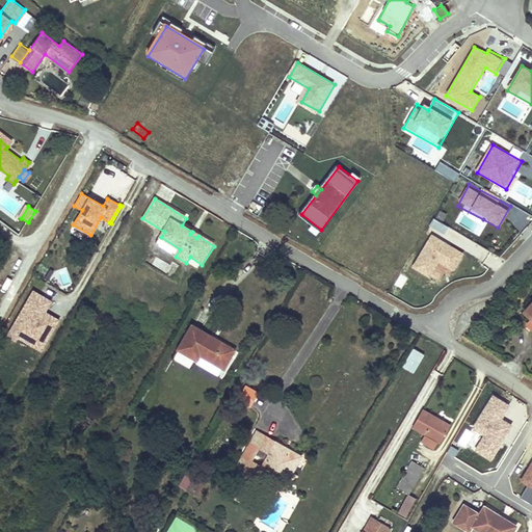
[(464,254),(432,235),(413,268),(429,277),(437,263),(453,272),(464,254)]
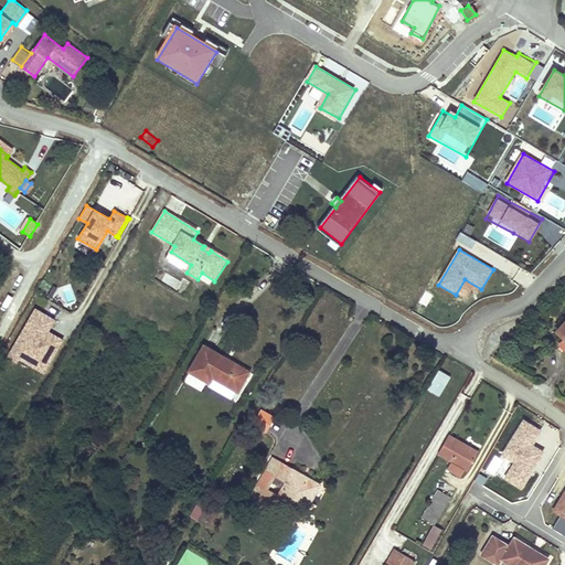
[(191,265),(171,252),(167,259),(187,273),(191,265)]
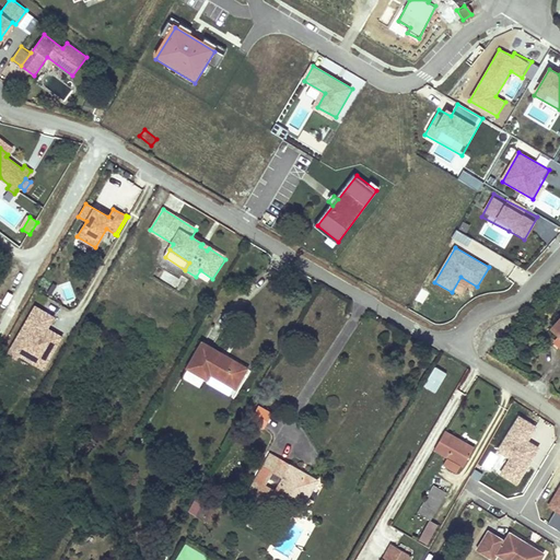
[(55,315),(36,304),(10,349),(30,360),(48,327),(55,315)]
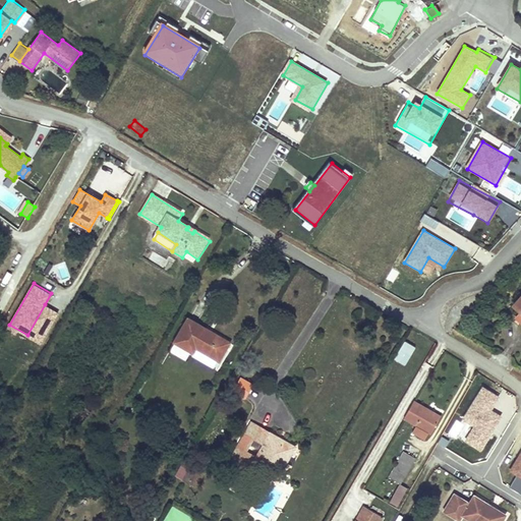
[(520,291),(510,304),(516,310),(520,314),(520,291)]
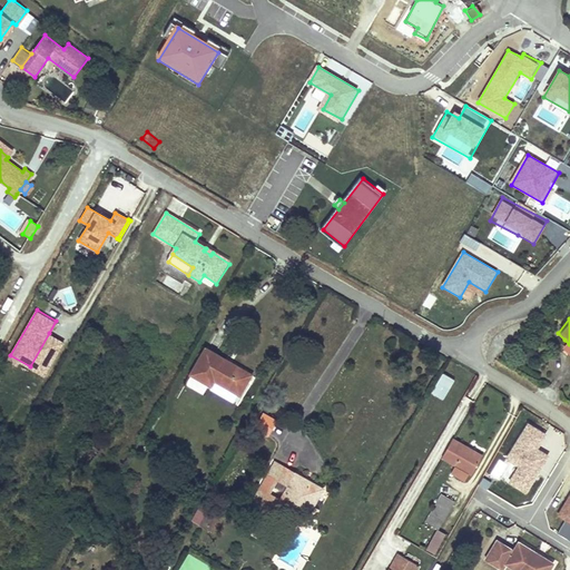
[(49,333),(30,366),(43,374),(64,341),(49,333)]
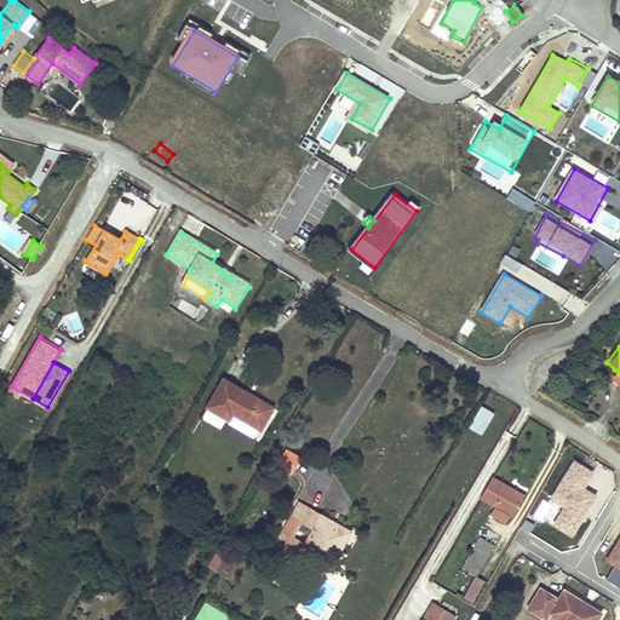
[(619,389),(619,374),(614,369),(607,377),(619,389)]
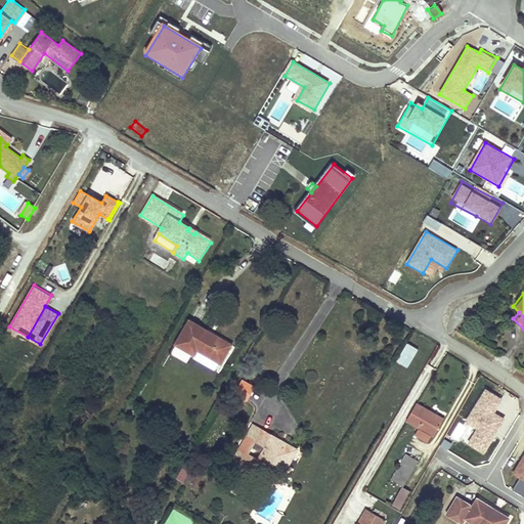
[(198,348),(209,354),(220,361),(229,344),(189,320),(177,342),(194,353),(198,348)]
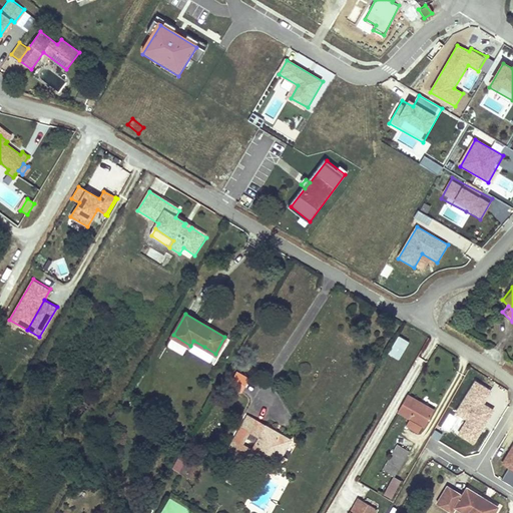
[(239,394),(247,379),(235,372),(227,388),(239,394)]
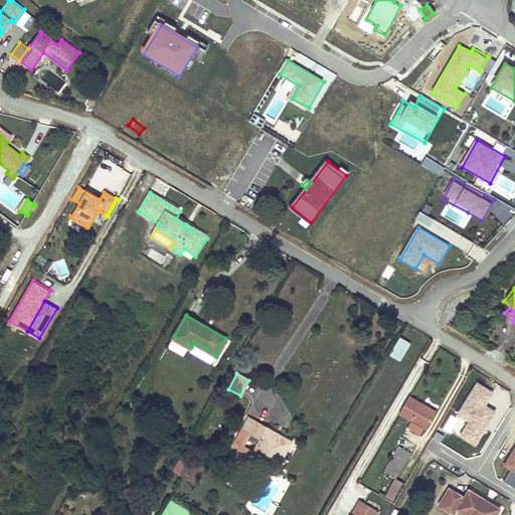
[(476,444),(497,410),(486,403),(493,391),(488,388),(478,381),(460,410),(471,417),(460,435),(476,444)]
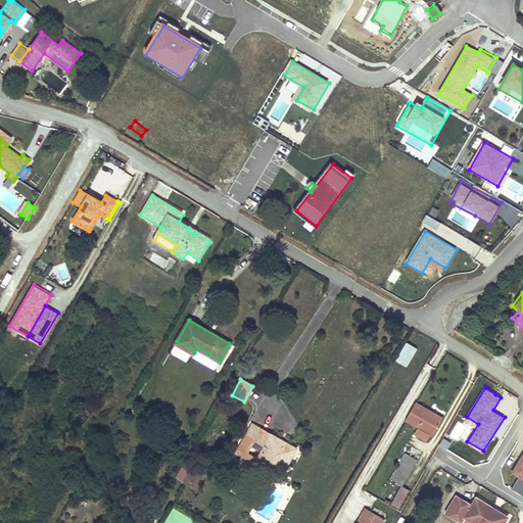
[(439,420),(433,416),(427,413),(429,410),(416,402),(406,420),(416,425),(429,433),(431,434),(439,420)]
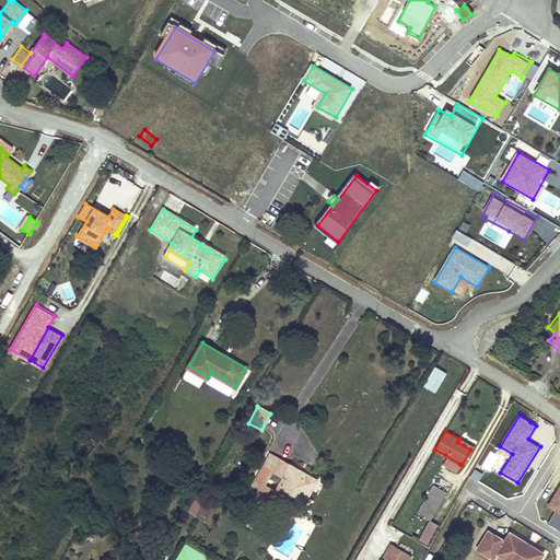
[(459,464),(445,455),(441,463),(455,470),(459,464)]
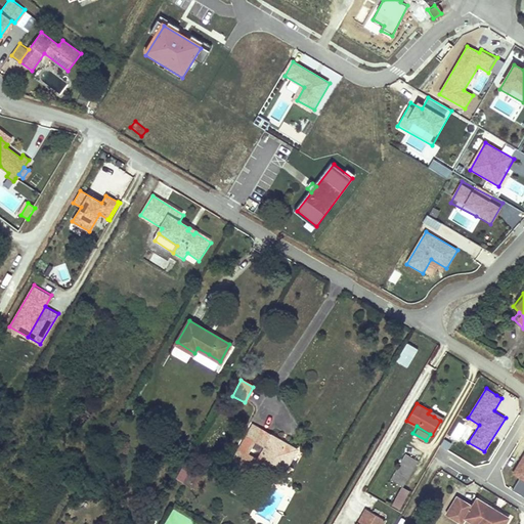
[(251,446),(260,430),(252,427),(238,451),(256,462),(261,452),(251,446)]
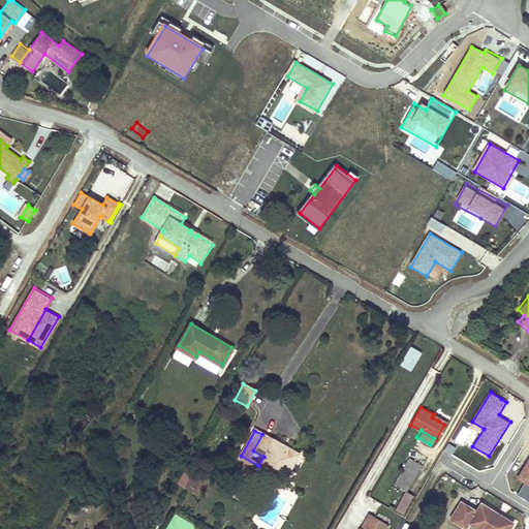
[(279,486),(287,470),(297,455),(262,434),(253,450),(263,457),(258,466),(241,456),(222,488),(241,499),(256,472),(279,486)]
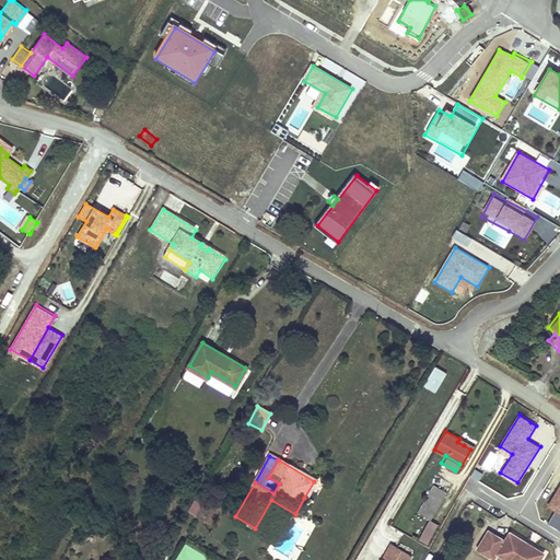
[(483,474),(475,468),(470,476),(479,480),(483,474)]
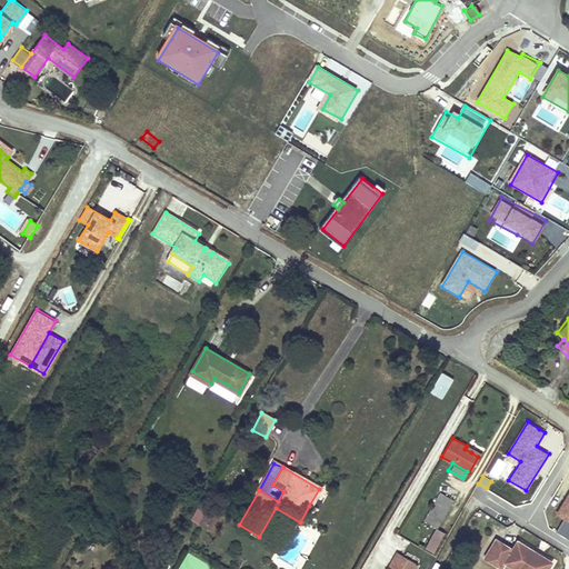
[(431,508),(443,516),(455,498),(441,490),(431,508)]
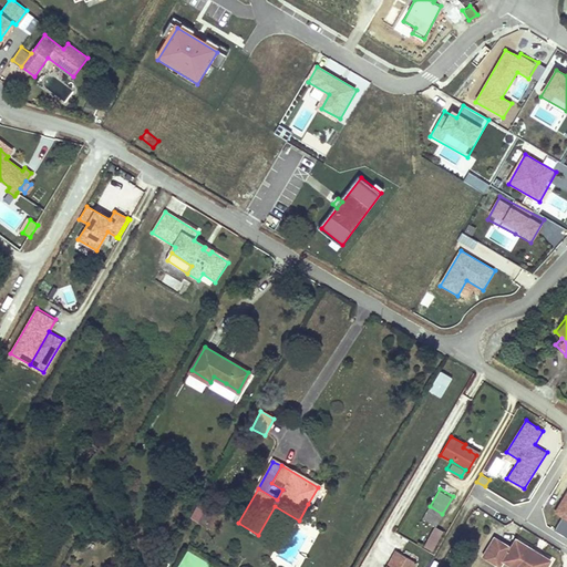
[(566,490),(554,509),(566,517),(566,490)]
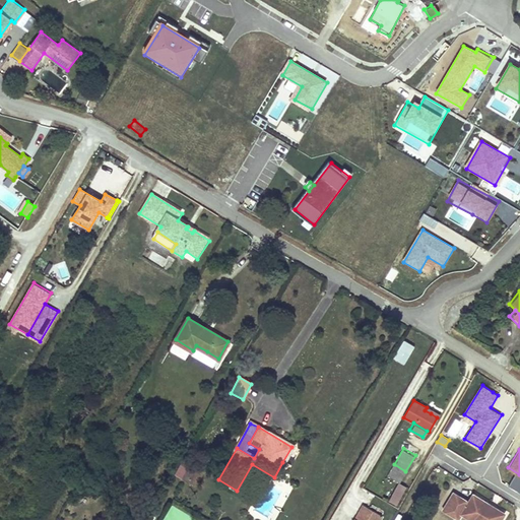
[(388,473),(400,480),(405,471),(394,464),(388,473)]
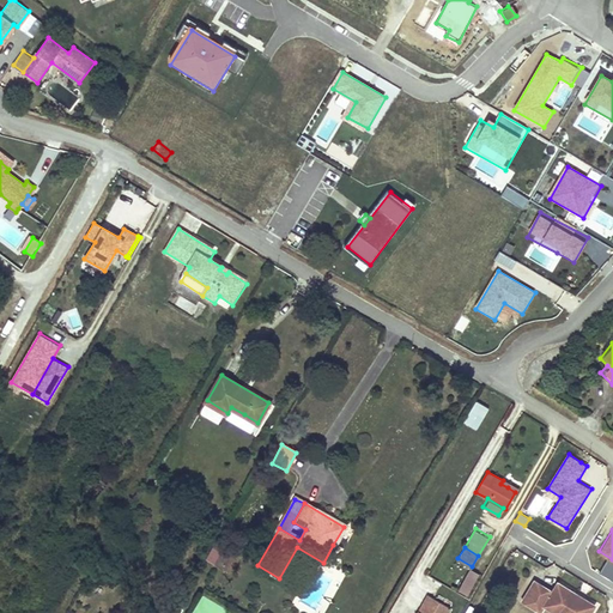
[(478,574),(471,570),(460,590),(466,594),(478,574)]
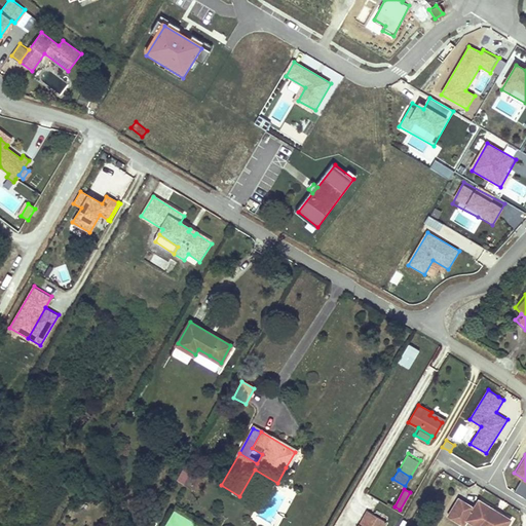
[(466,525),(468,523),(470,520),(479,525),(504,525),(510,519),(478,499),(473,508),(457,498),(448,514),(466,525)]
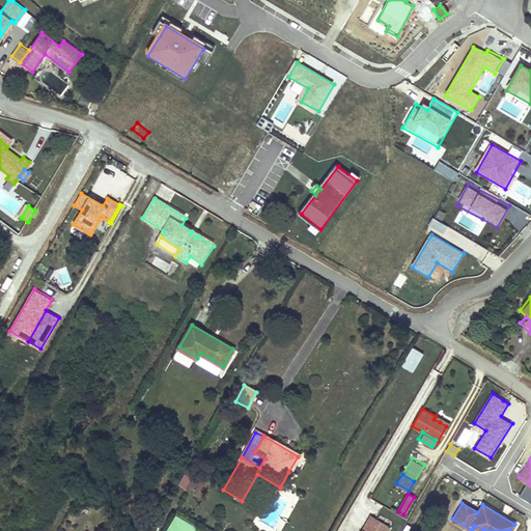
[(387,530),(391,526),(371,514),(361,530),(387,530)]
